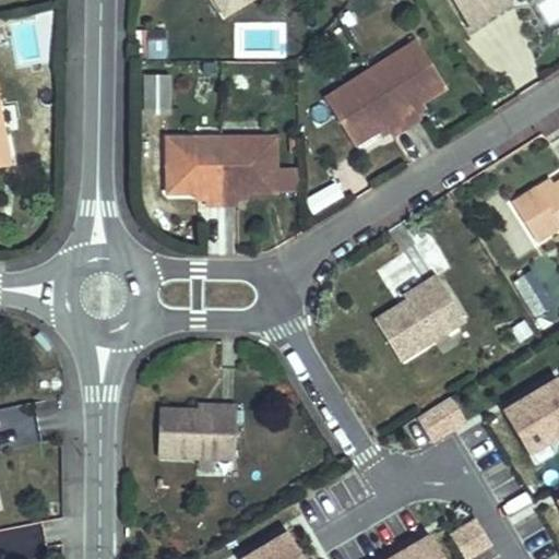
[(214,0),(225,15),(249,0),(214,0)]
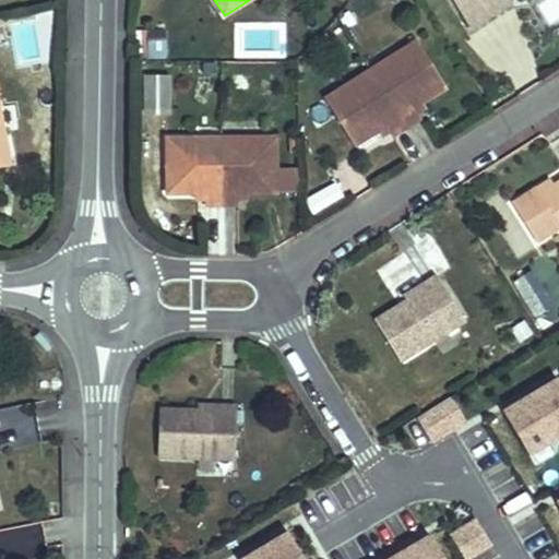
[(509,0),(452,0),(471,28),(512,3),(509,0)]
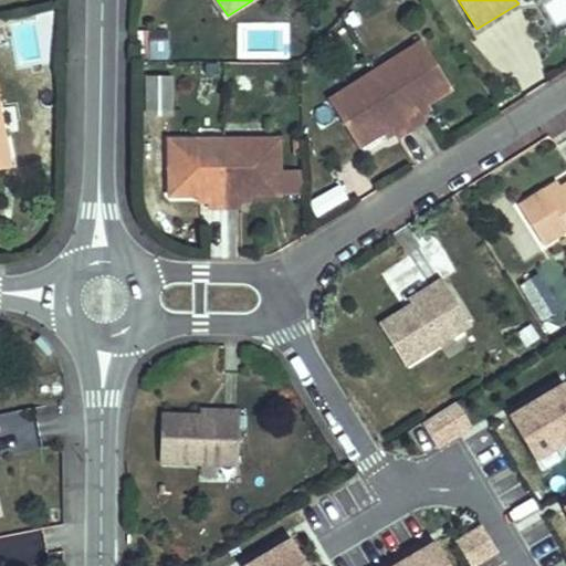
[(359,23),(353,12),(344,18),(350,29),(359,23)]
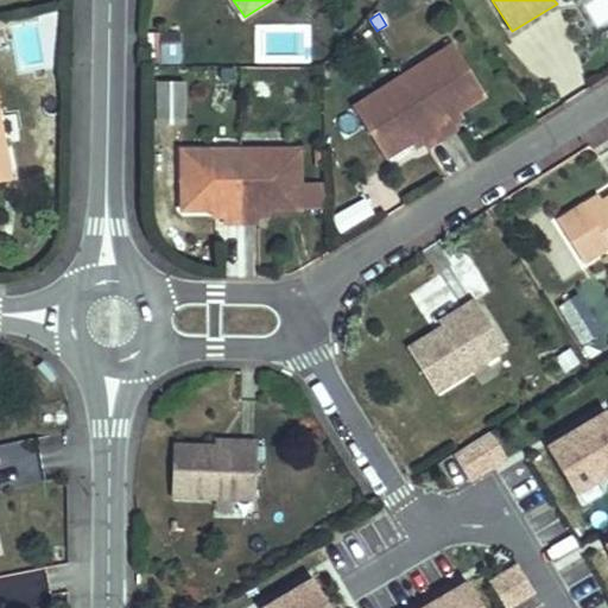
[(179,63),(179,33),(149,35),(149,64),(179,63)]
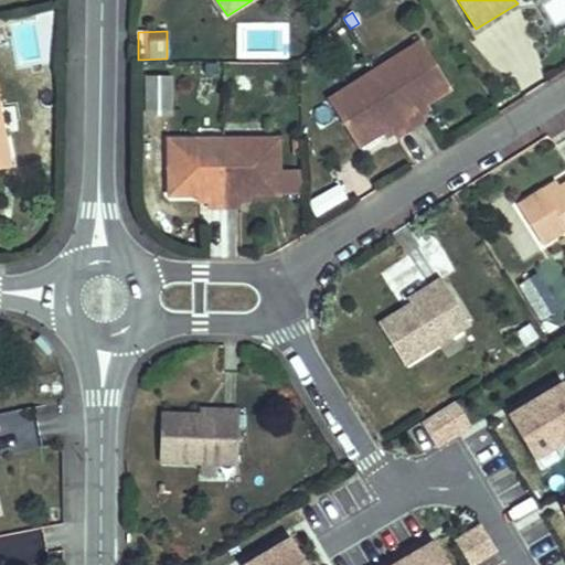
[(426,106),(451,89),(422,41),(328,100),(359,148),(384,132),(391,128),(395,134),(396,137),(425,119),(423,116),(419,110),(426,106)]
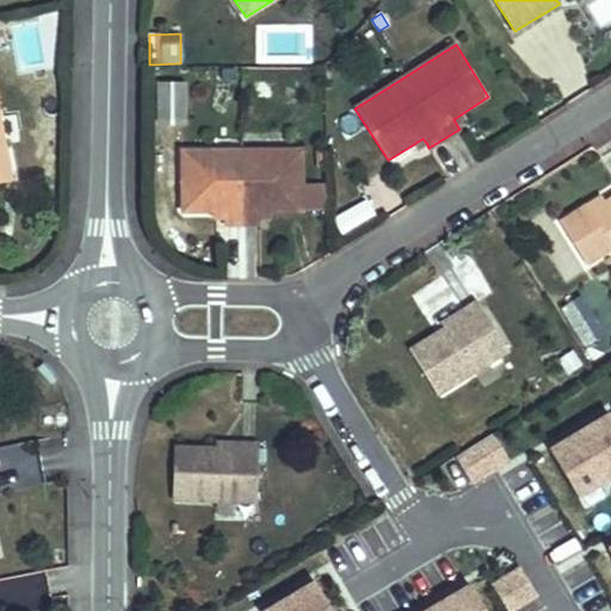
[(272,99),(273,82),(255,81),(254,98),(272,99)]
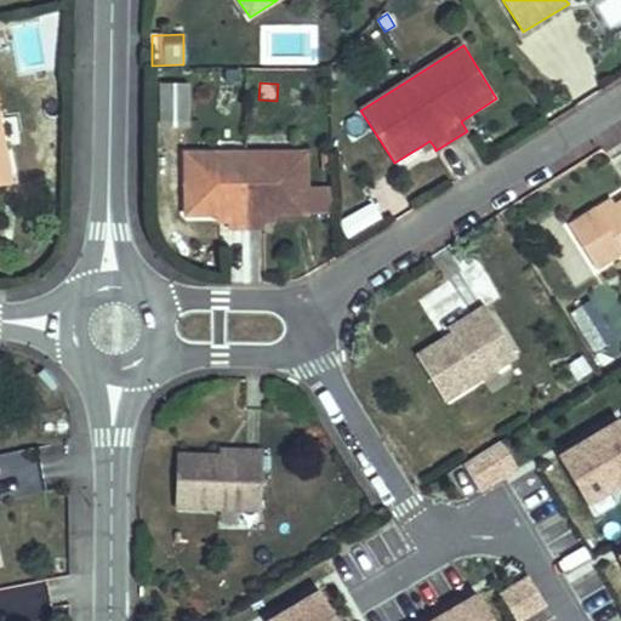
[(187,121),(187,85),(163,84),(163,121),(187,121)]
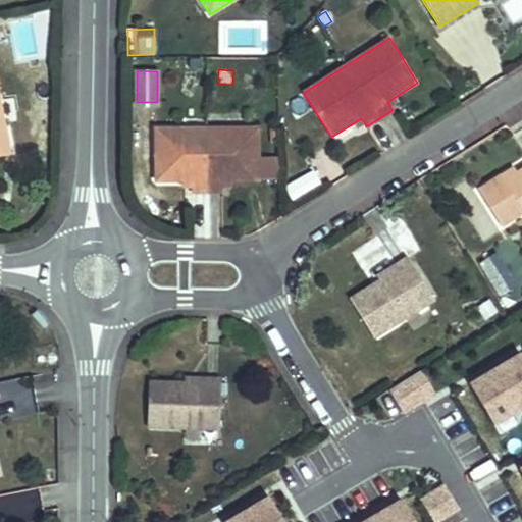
[(199,83),(199,71),(185,71),(185,83),(199,83)]
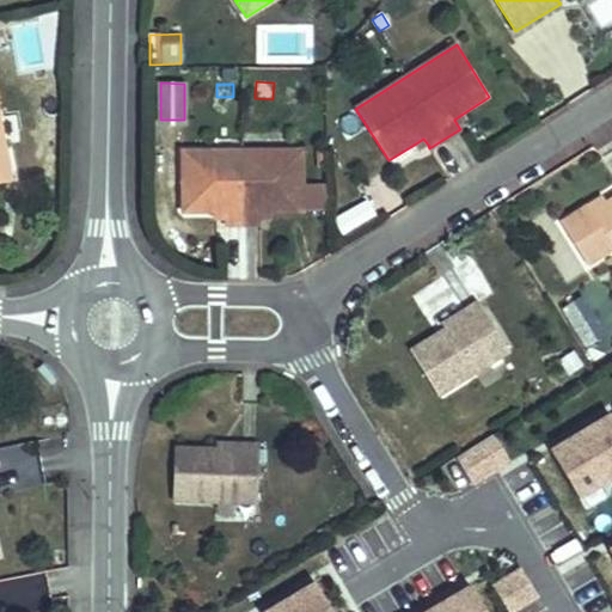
[(458,126),(466,121),(461,115),(454,120),(458,126)]
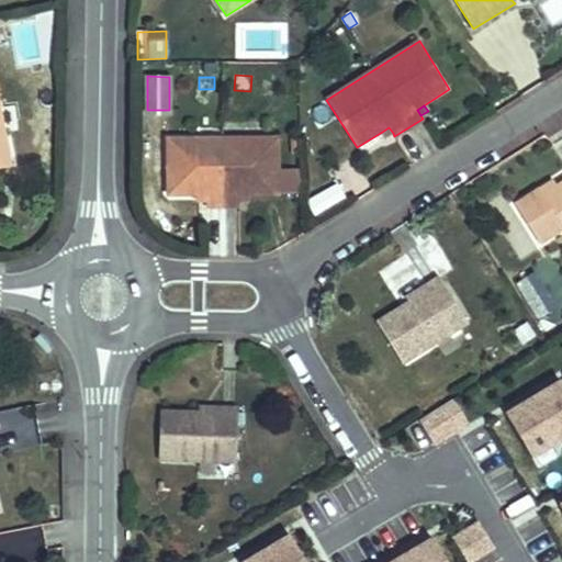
[(393,133),(389,127),(382,132),(385,137),(393,133)]
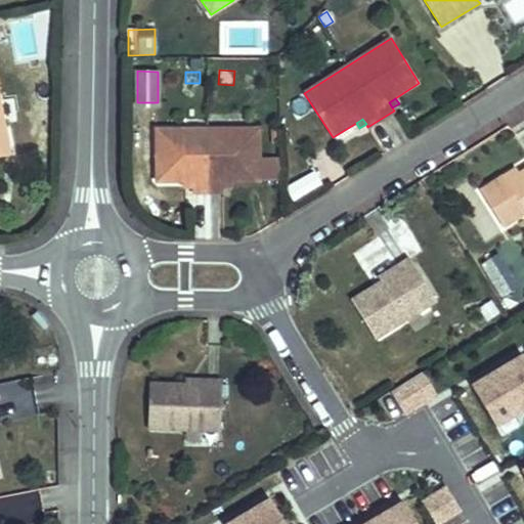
[(259,158),(259,129),(157,130),(157,182),(185,182),(192,182),(192,188),(192,191),(224,191),(224,188),(223,181),(231,181),(260,181),(259,158)]
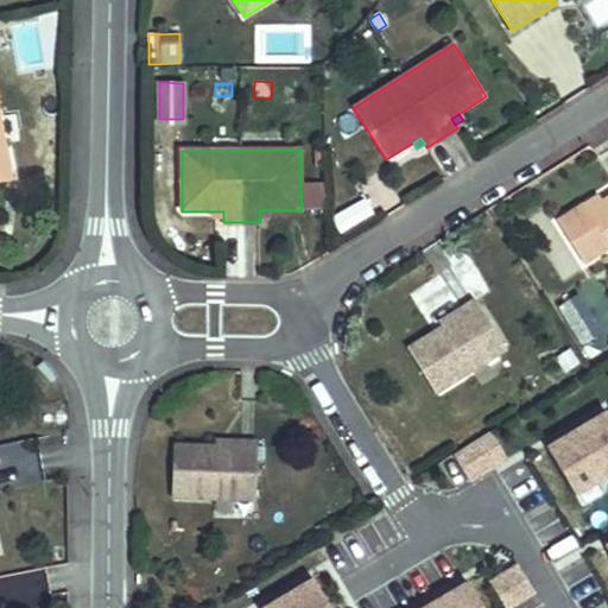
[(327,209),(327,183),(308,183),(308,210),(327,209)]
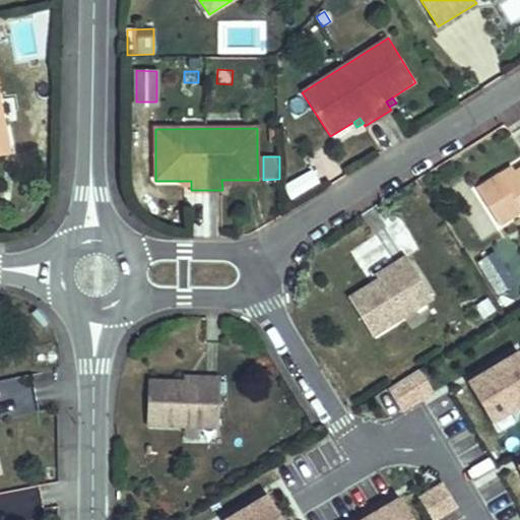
[(504,181),(516,173),(512,168),(500,176),(504,181)]
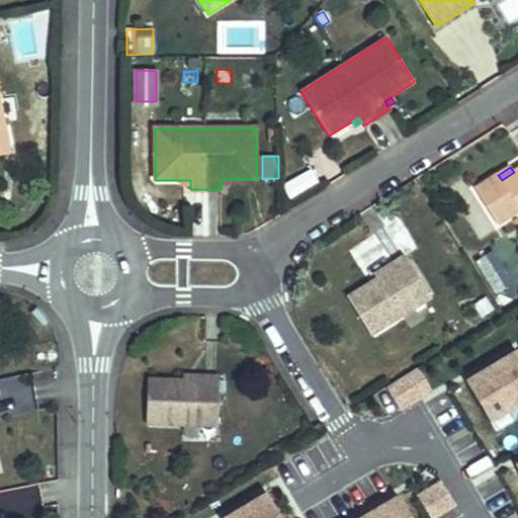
[(517,169),(502,180),(498,175),(475,189),(497,225),(517,210),(517,169)]
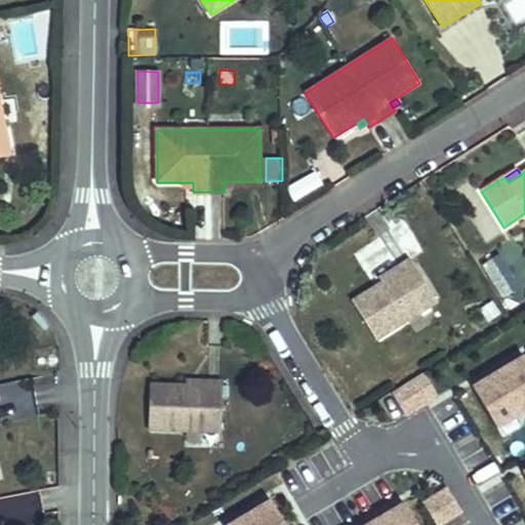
[(295,202),(322,187),(314,173),(288,189),(295,202)]
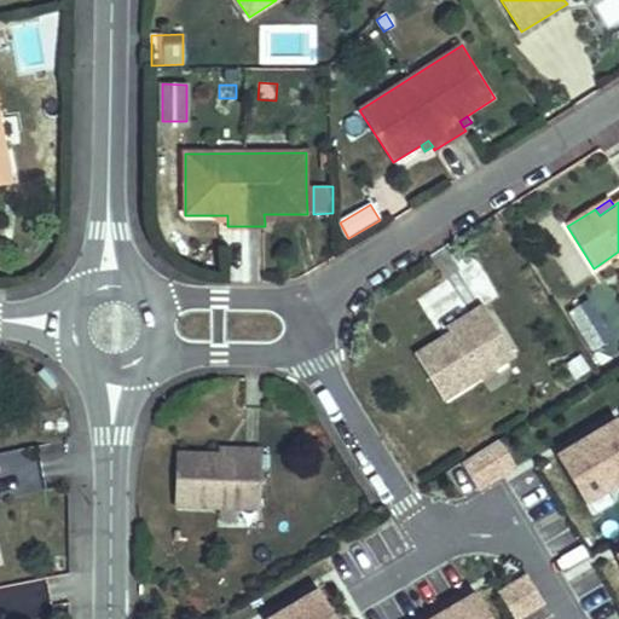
[(515,356),(485,306),(468,317),(470,322),(451,334),(416,356),(444,400),(515,356)]
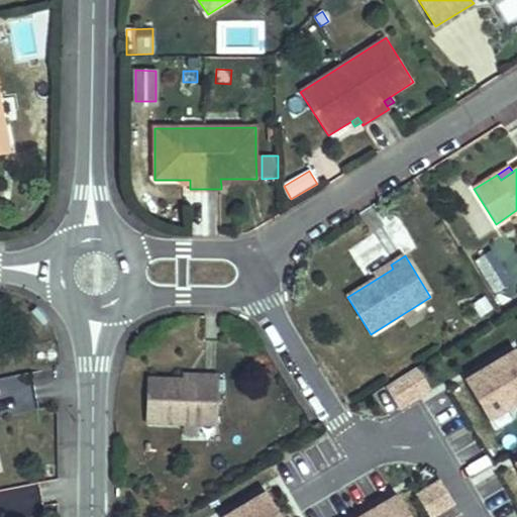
[(377,279),(393,269),(391,265),(375,275),(377,279)]
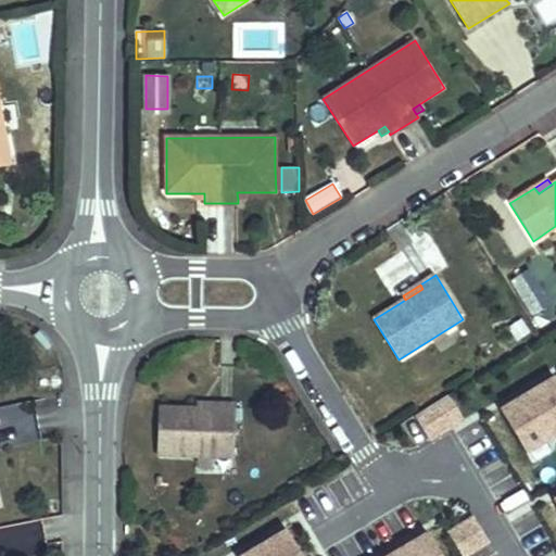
[(52,348),(40,332),(35,336),(47,352),(52,348)]
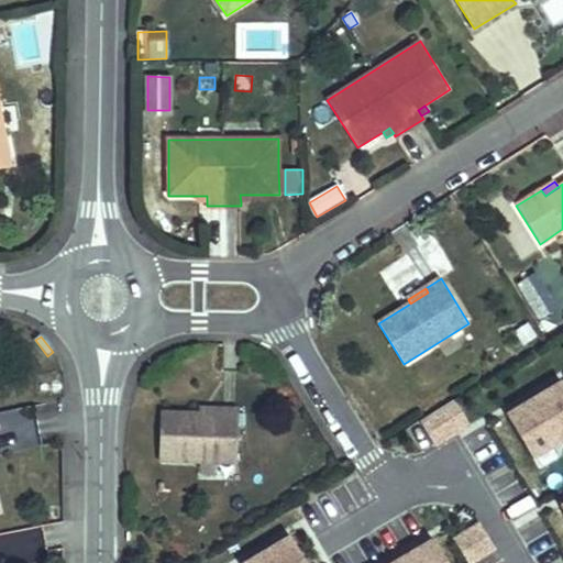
[(562,440),(562,384),(562,382),(507,415),(532,459),(562,440)]
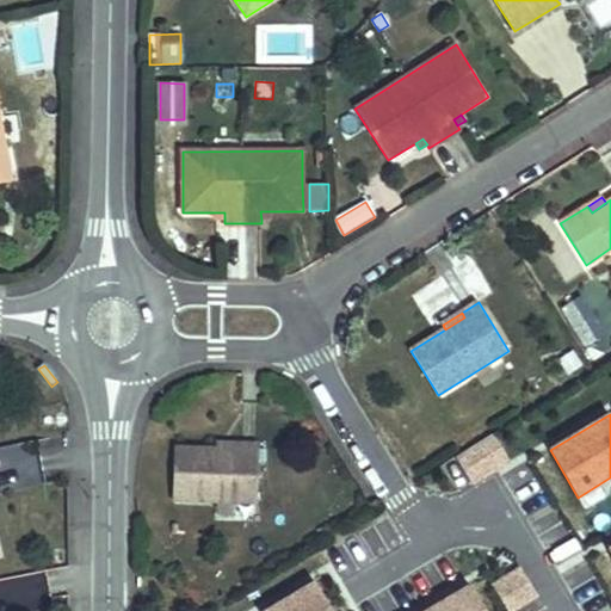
[(469,485),(510,463),(494,432),(454,455),(469,485)]
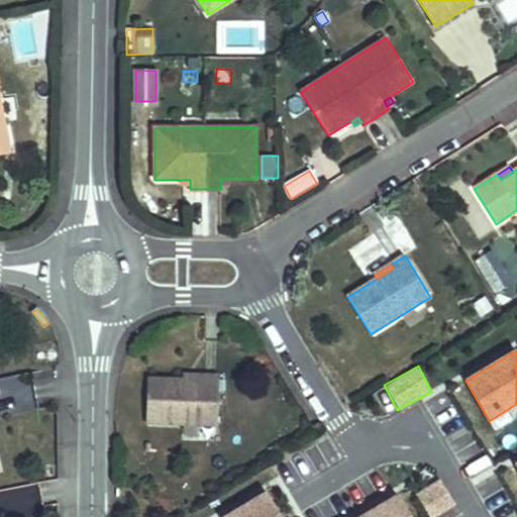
[(11,415),(38,410),(32,374),(4,379),(11,415)]
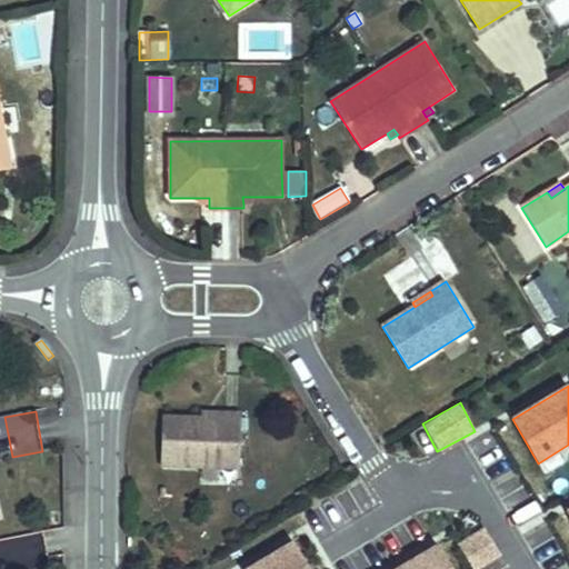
[(239,468),(241,415),(222,415),(222,419),(201,418),(162,417),(161,466),(239,468)]
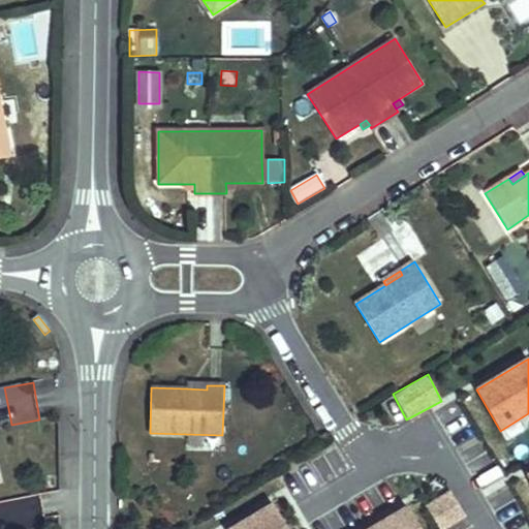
[(421,504),(432,528),(440,528),(465,518),(452,490),(421,504)]
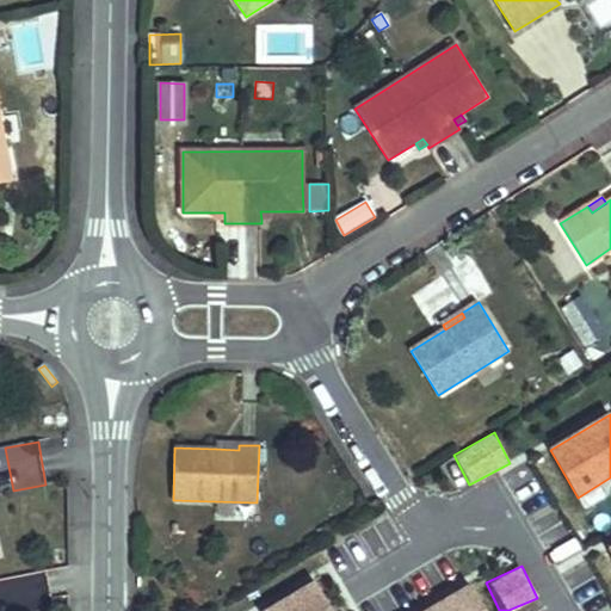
[(332,610),(315,582),(266,610),(332,610)]
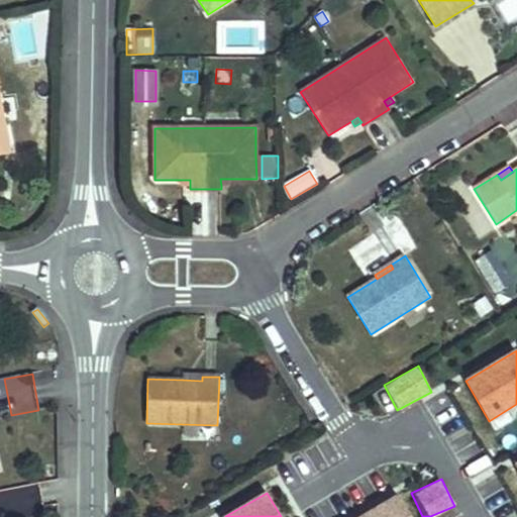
[(410,516),(398,496),(362,516),(410,516)]
